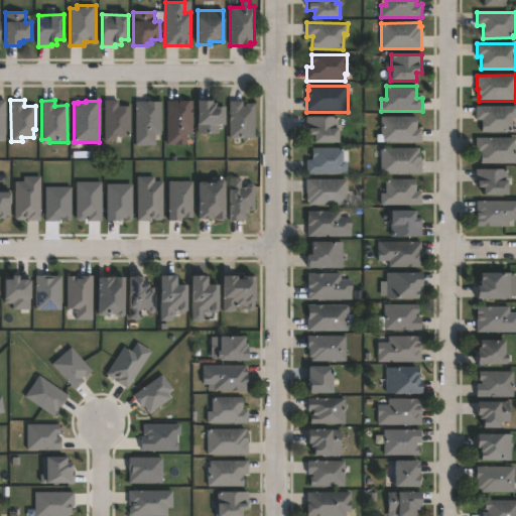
[(118,101),(118,106),(131,106),(130,137),(116,137),(115,141),(105,141),(105,101),(118,101)]
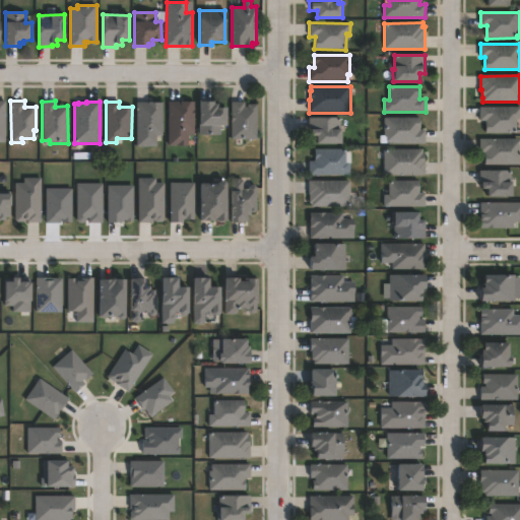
[(194,103),(193,135),(188,135),(187,146),(168,145),(169,102),(194,103)]
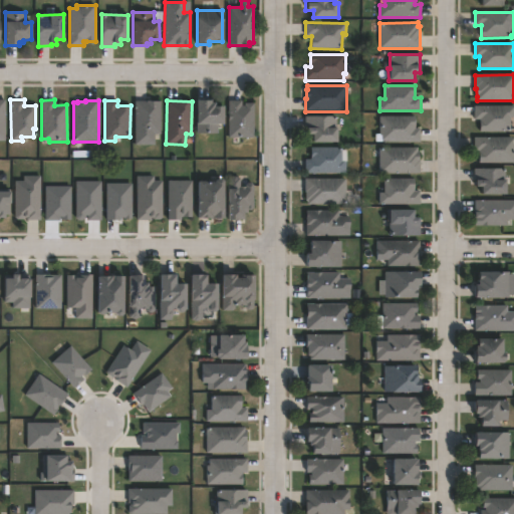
[(224,106),(224,124),(218,124),(218,135),(197,135),(198,100),(212,101),(212,103),(215,103),(215,106),(224,106)]
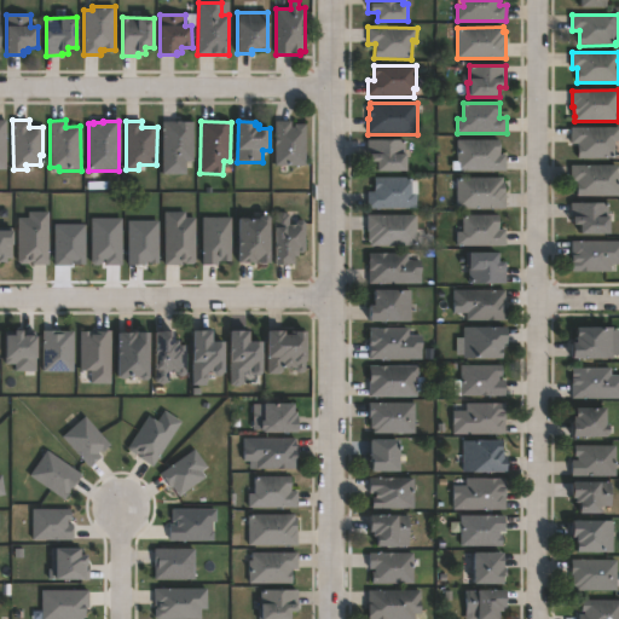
[(181,122),(181,123),(194,122),(194,161),(185,161),(185,174),(162,174),(162,122),(181,122)]
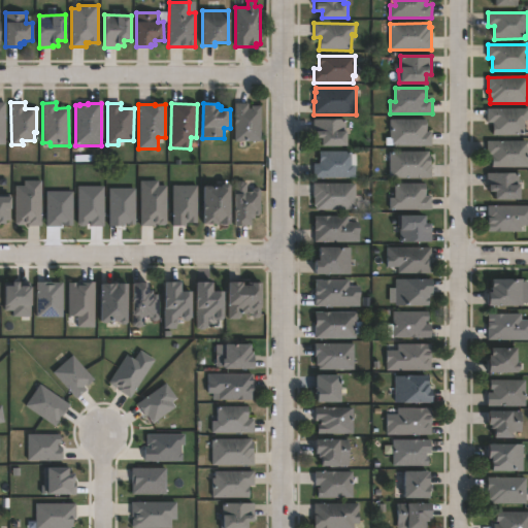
[(249,104),(249,108),(252,108),(252,106),(261,106),(261,141),(235,141),(235,104),(249,104)]
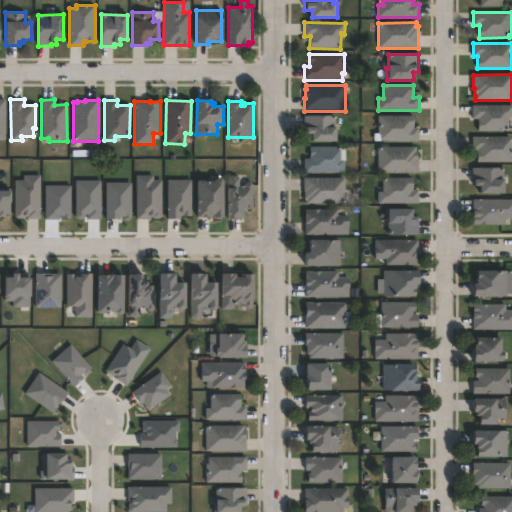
[(511,117),(509,117),(509,131),(478,131),(478,119),(473,119),(473,105),(511,105),(511,117)]
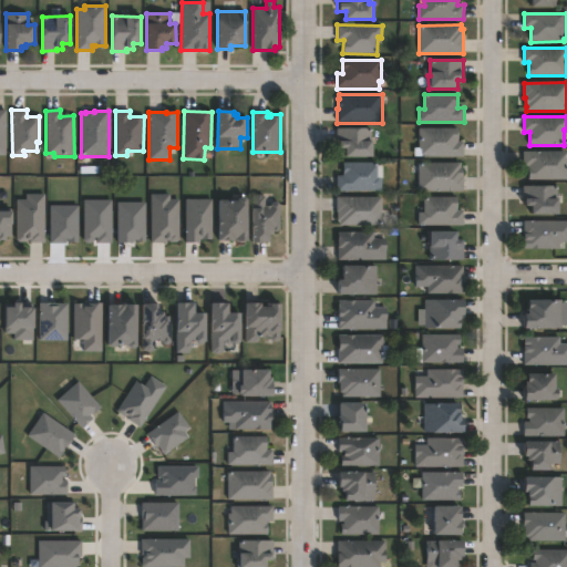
[(371,129),(371,142),(372,142),(372,157),(346,157),(346,150),(340,150),(340,144),(337,144),(337,129),(371,129)]
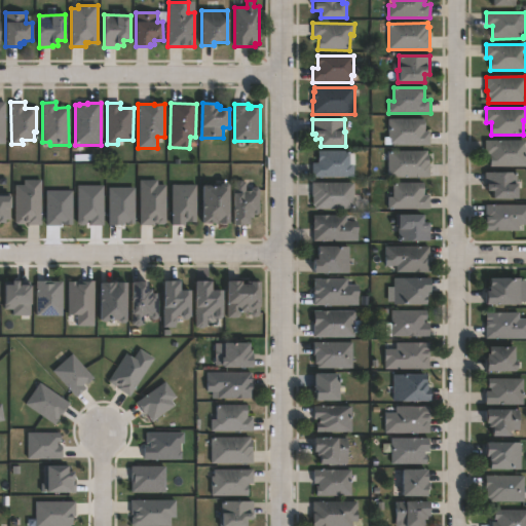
[(425,119),(425,132),(430,132),(430,146),(391,146),(391,145),(384,145),(384,138),(388,138),(388,119),(425,119)]
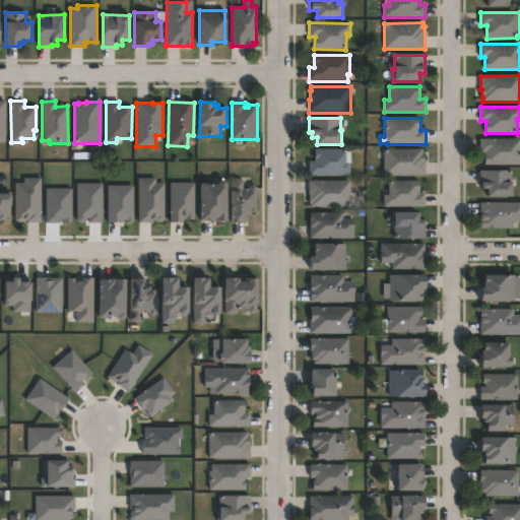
[(518,139),(518,154),(519,154),(519,166),(485,166),(485,152),(480,152),(480,139),(518,139)]
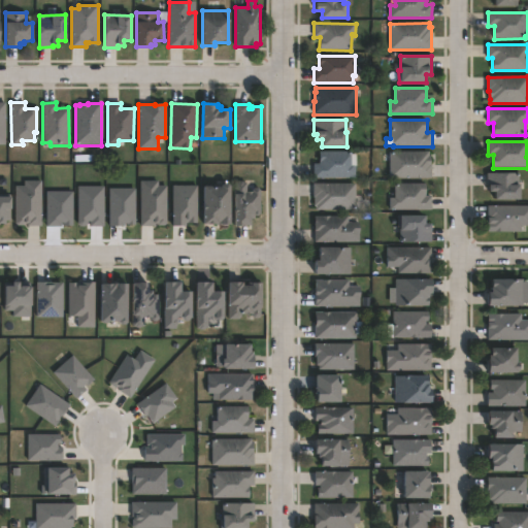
[(351,152),(351,166),(356,166),(356,178),(314,178),(314,164),(320,164),(320,152),(351,152)]
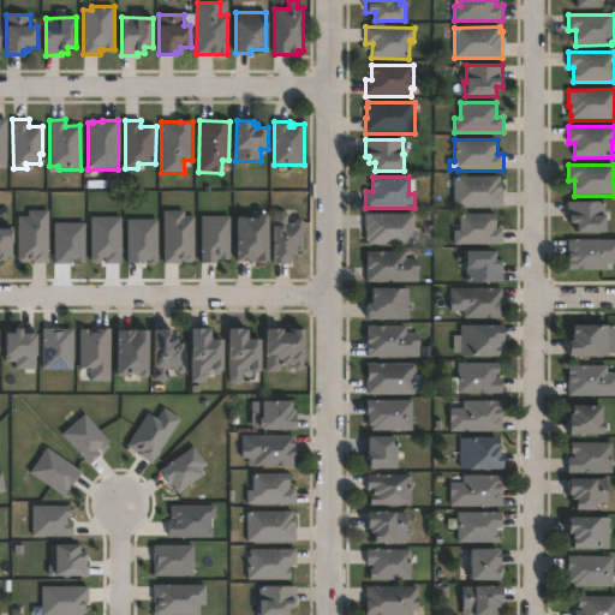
[(500,177),(500,183),(502,183),(503,207),(454,208),(454,177),(500,177)]
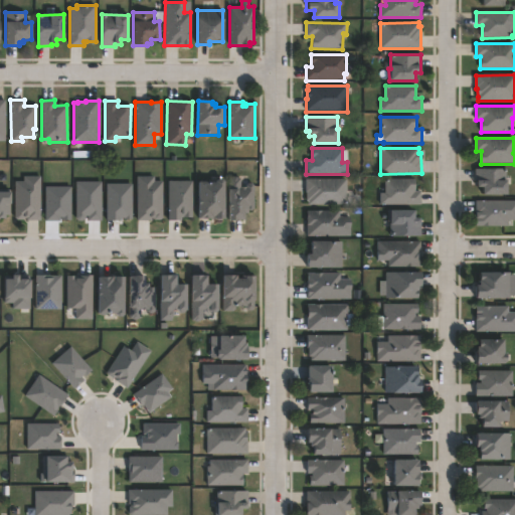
[(507,170),(507,181),(508,181),(508,195),(484,195),(484,187),(478,187),(478,183),(475,182),(475,169),(507,170)]
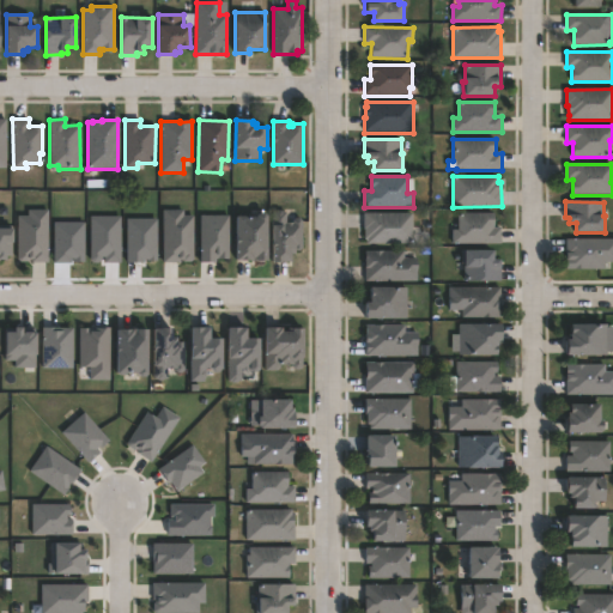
[(48,259),(48,262),(32,262),(32,259),(30,259),(30,261),(18,261),(18,259),(19,217),(29,218),(29,211),(49,211),(49,218),(48,259)]
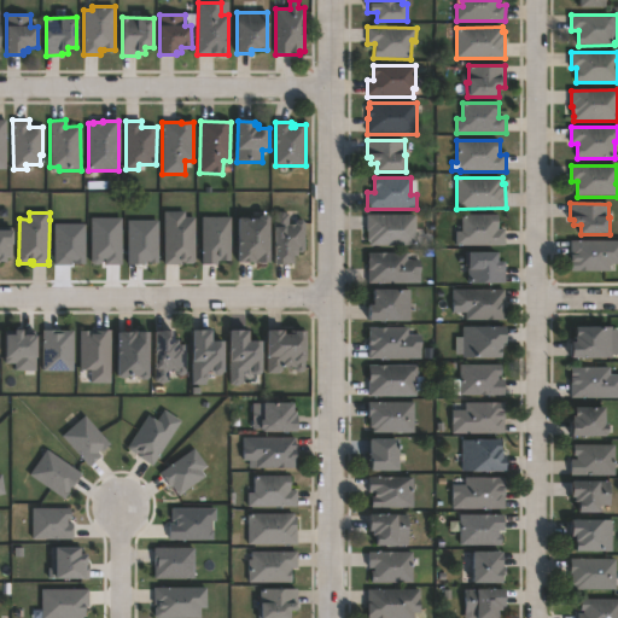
[(185,214),(185,219),(196,219),(196,261),(196,264),(185,264),(185,261),(181,261),(181,264),(165,264),(165,261),(167,219),(167,213),(185,214)]
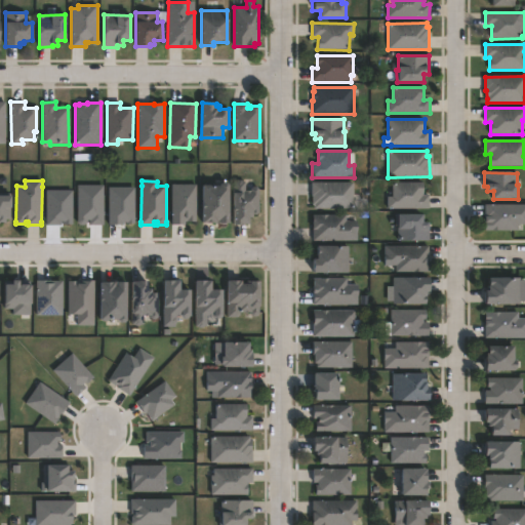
[(242,180),(242,182),(245,182),(245,191),(251,191),(251,190),(252,188),(256,188),(259,189),(259,213),(253,213),(253,217),(248,217),(248,226),(243,226),(243,227),(234,227),(234,183),(236,183),(236,180),(242,180)]
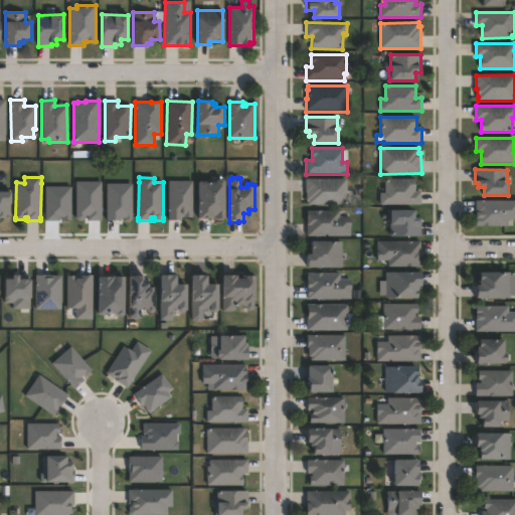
[(347,179),(347,205),(309,205),(309,201),(306,201),(306,193),(306,179),(347,179)]
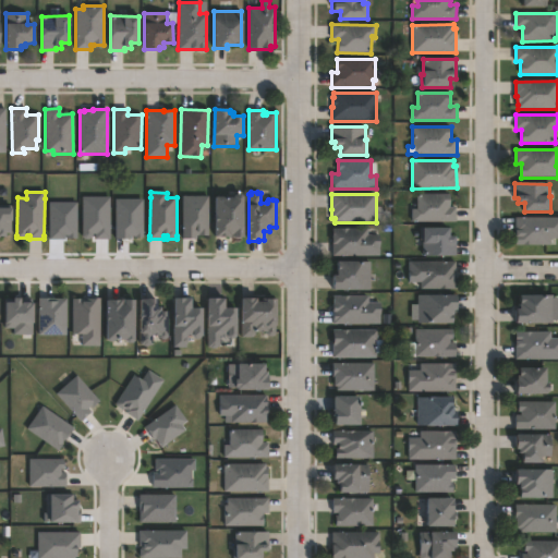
[(449,194),(450,207),(456,207),(456,222),(412,222),(412,210),(417,209),(417,195),(449,194)]
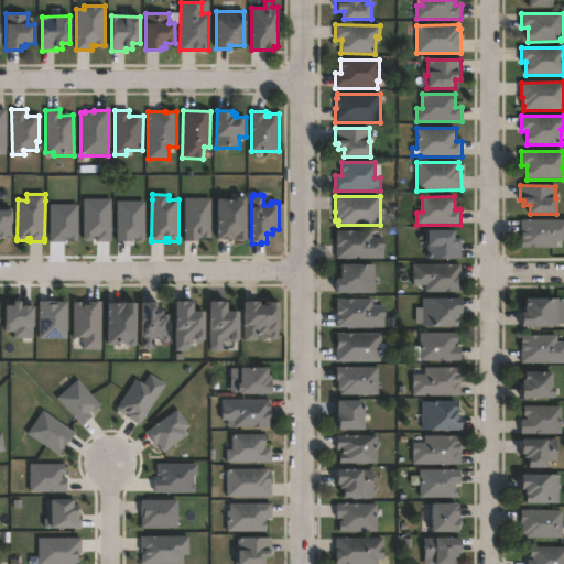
[(247,240),(217,240),(217,199),(237,199),(239,197),(243,197),(247,199),(247,240)]
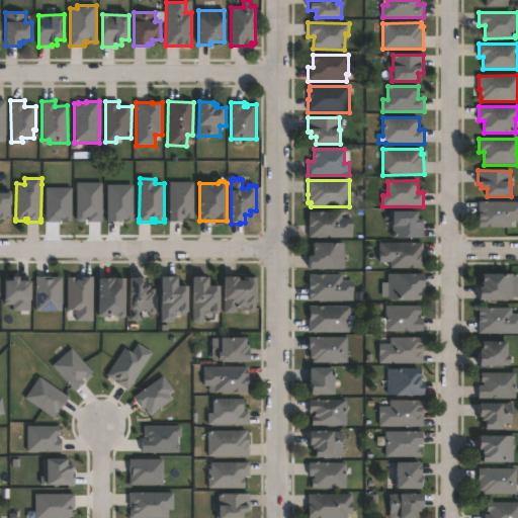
[(182,222),(170,222),(170,219),(171,182),(194,183),(193,219),(182,219),(182,222)]
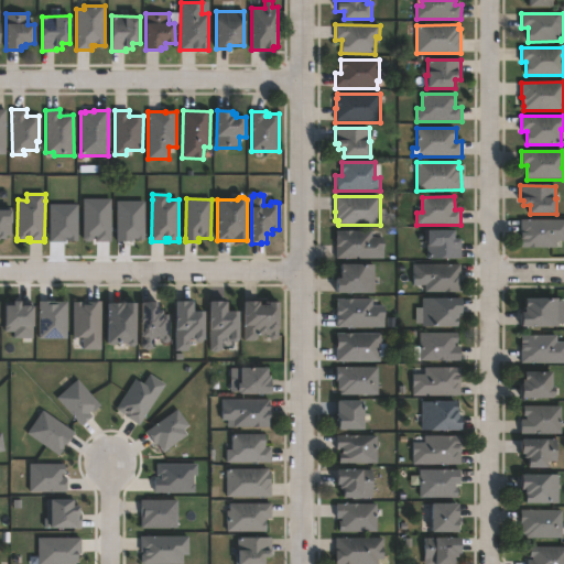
[(105,242),(105,202),(77,204),(78,243),(105,242)]
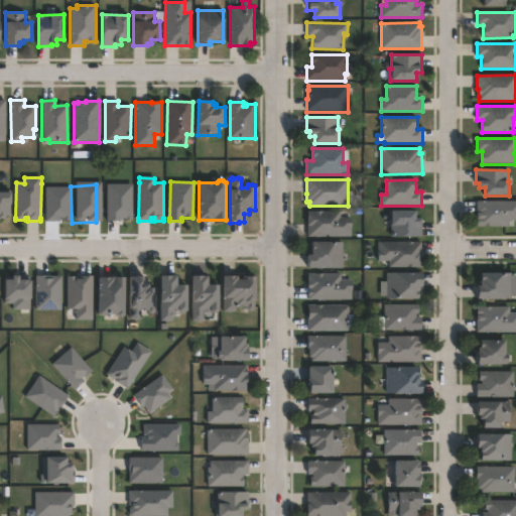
[(67,222),(65,188),(44,189),(44,220),(67,222)]
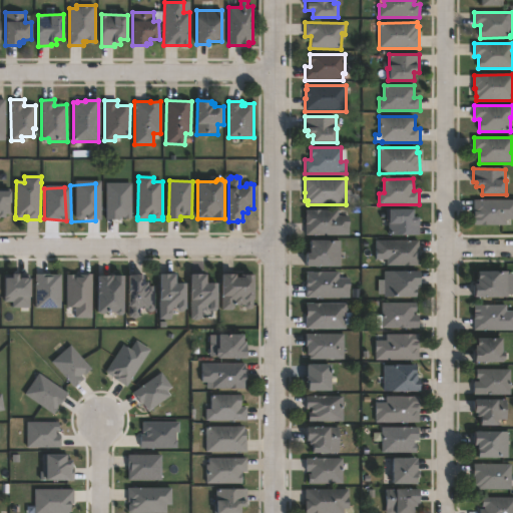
[(126,220),(127,187),(102,187),(102,221),(126,220)]
